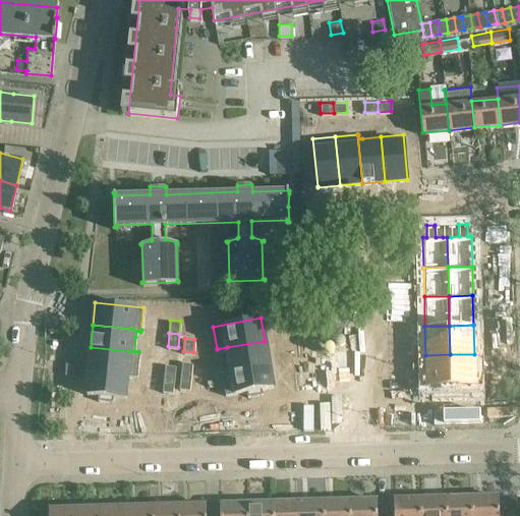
[(227,347),(217,349),(217,350),(227,348),(230,366),(230,367),(226,368),(221,369),(221,370),(230,368),(269,362),(265,341),(227,347)]
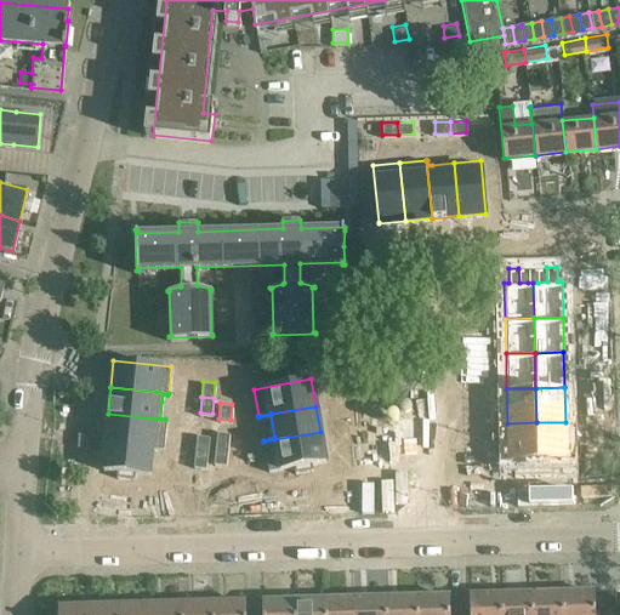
[(108,414),(106,440),(152,445),(163,446),(165,420),(154,419),(108,414)]
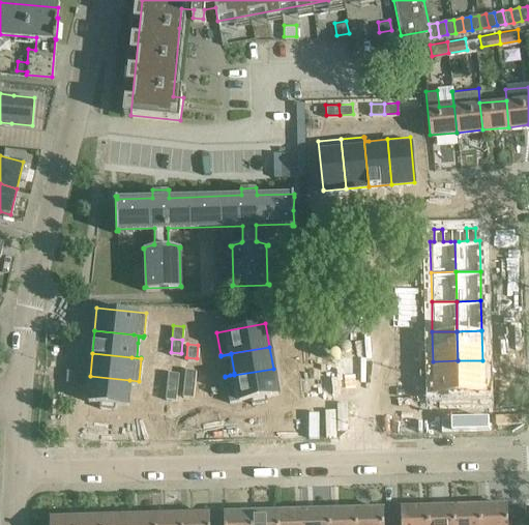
[(458,360),(433,361),(434,391),(438,391),(438,404),(447,404),(446,391),(454,391),(459,391),(458,360)]
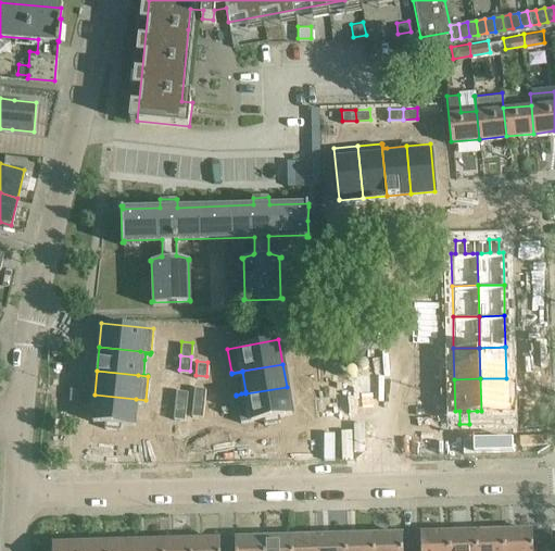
[(506,378),(480,378),(481,411),(484,411),(493,411),(493,424),(503,424),(502,410),(506,410),(506,378)]
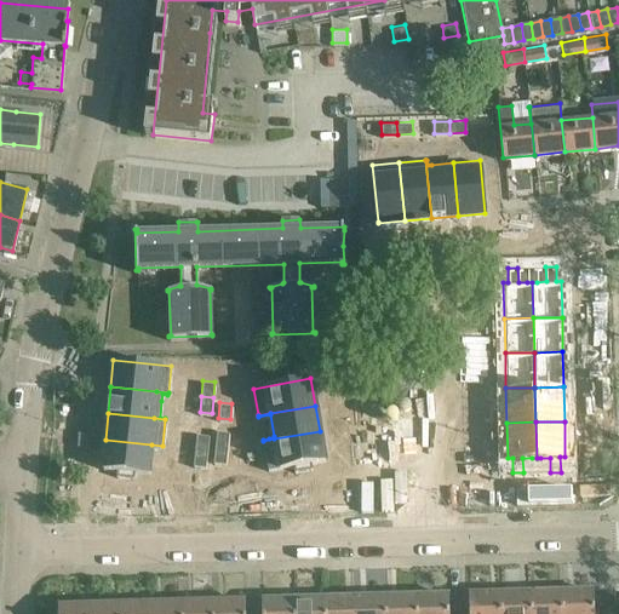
[(217,430),(216,446),(228,447),(229,431),(217,430)]
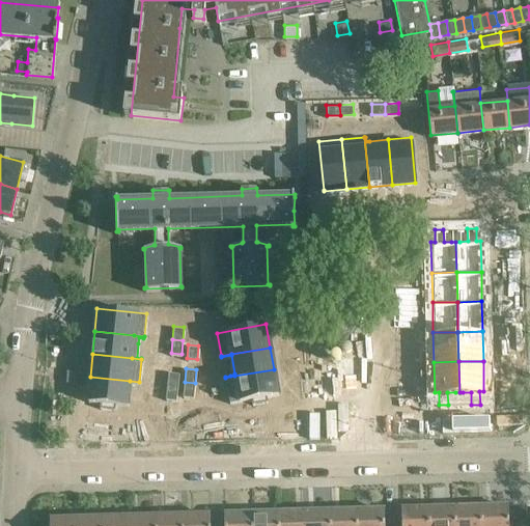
[(234,376),(225,378),(229,400),(251,397),(251,403),(267,399),(266,394),(278,392),(274,369),(234,376)]
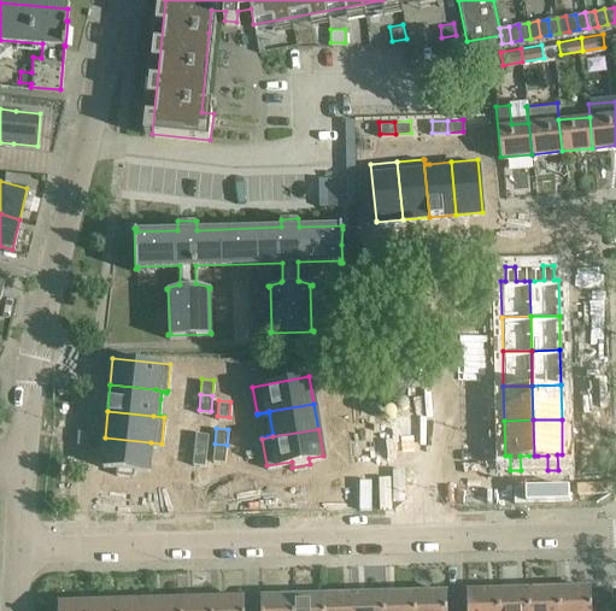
[(197,430),(195,446),(206,447),(209,432),(197,430)]
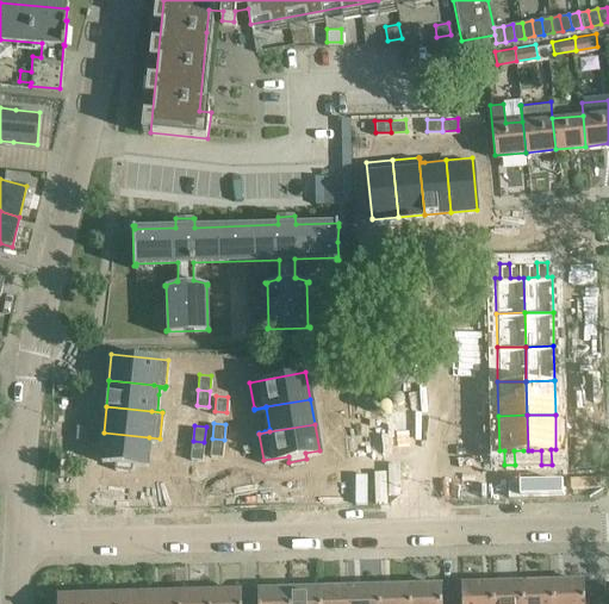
[(104,433),(100,459),(115,460),(113,466),(131,468),(132,462),(145,464),(149,439),(160,440),(160,439),(149,437),(104,433)]
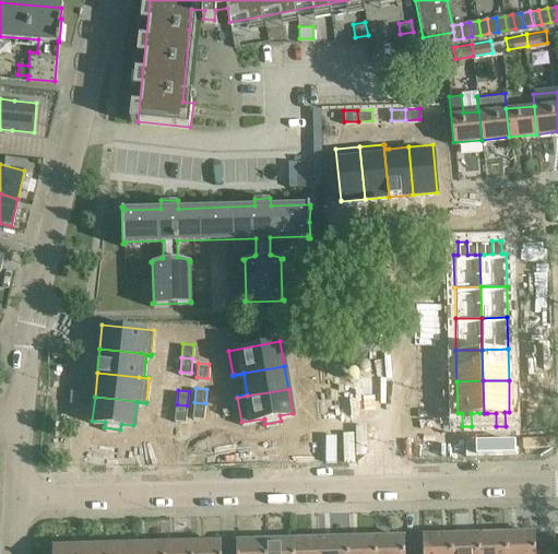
[(194,402),(193,416),(203,417),(205,403),(194,402)]
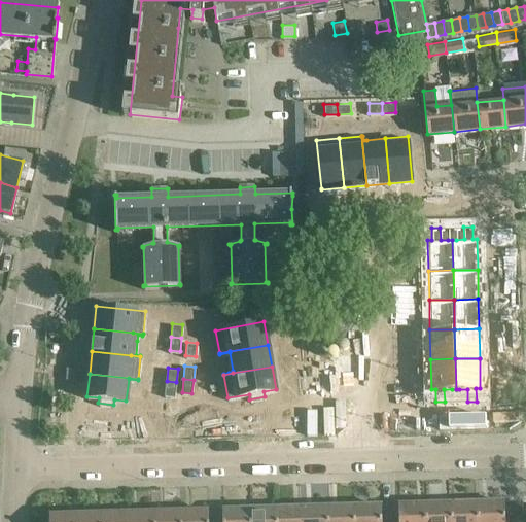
[(167,381),(165,394),(175,395),(176,382),(167,381)]
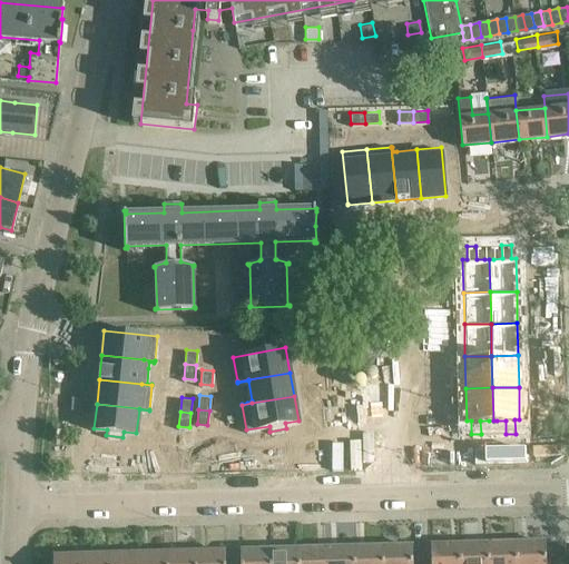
[(516,541),(516,563),(545,563),(545,540),(516,541)]
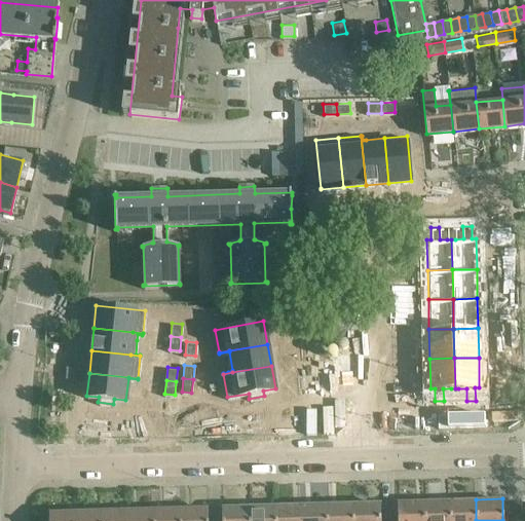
[(476,520),(476,499),(450,500),(450,520),(476,520)]
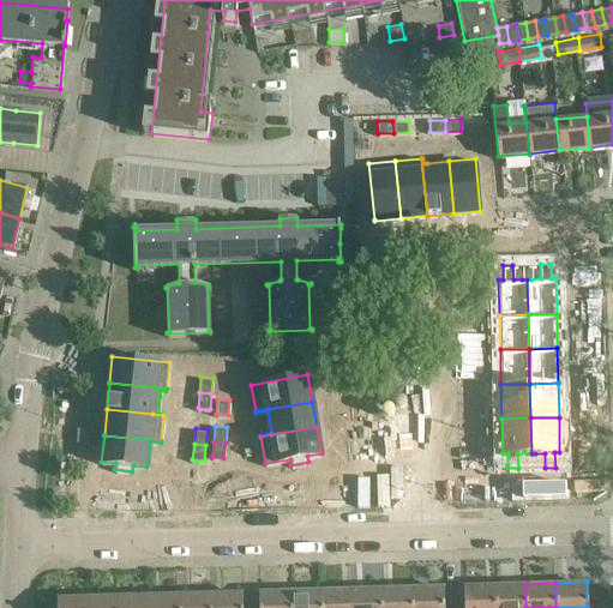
[(494,607),(494,584),(463,585),(463,607),(494,607)]
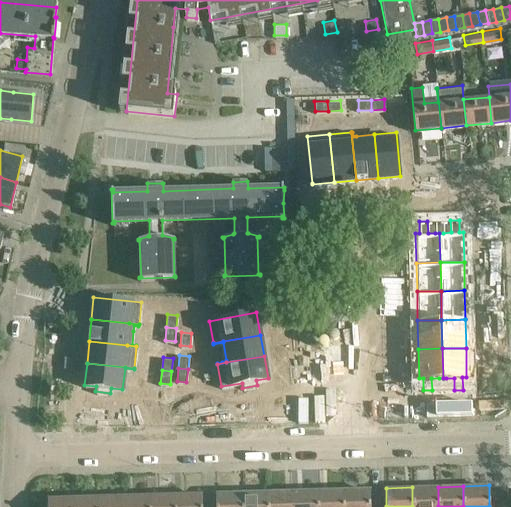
[(412,506),(438,506),(438,487),(412,487),(412,506)]
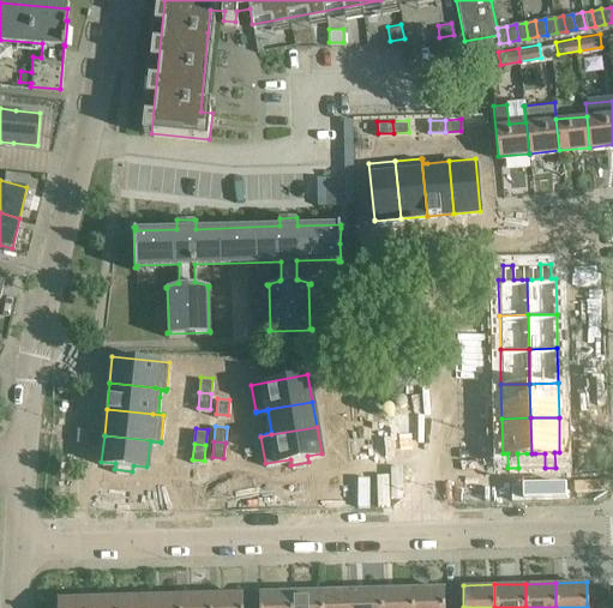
[(382,607),(412,607),(412,587),(382,588),(382,607)]
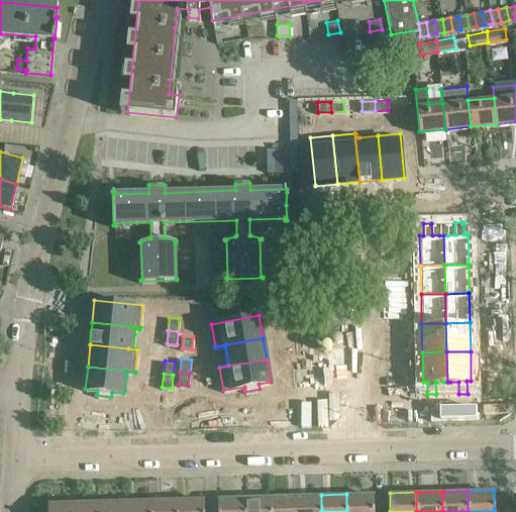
[(346,494),(346,511),(374,511),(374,494),(346,494)]
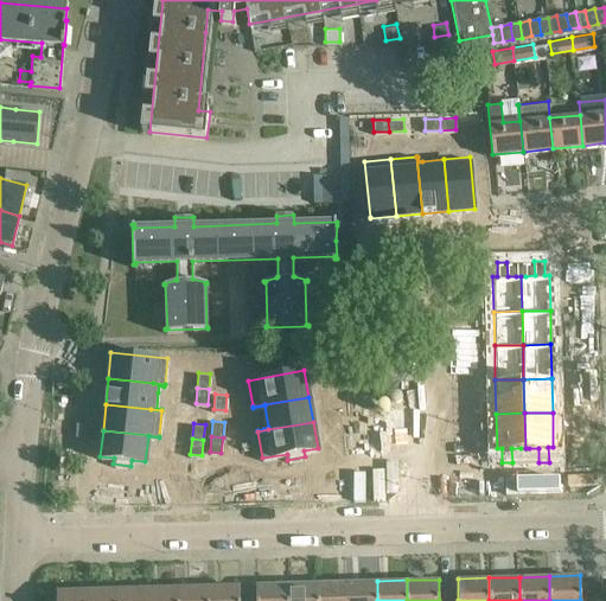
[(377,600),(377,581),(346,582),(346,600),(377,600)]
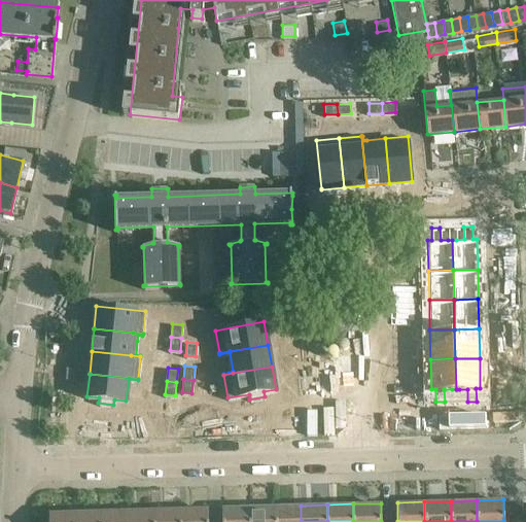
[(275,521),(275,506),(249,507),(249,521),(275,521)]
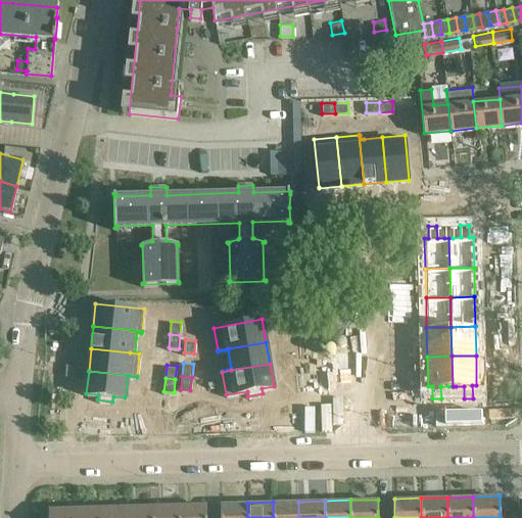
[(273,517),(298,517),(298,502),(273,502),(273,517)]
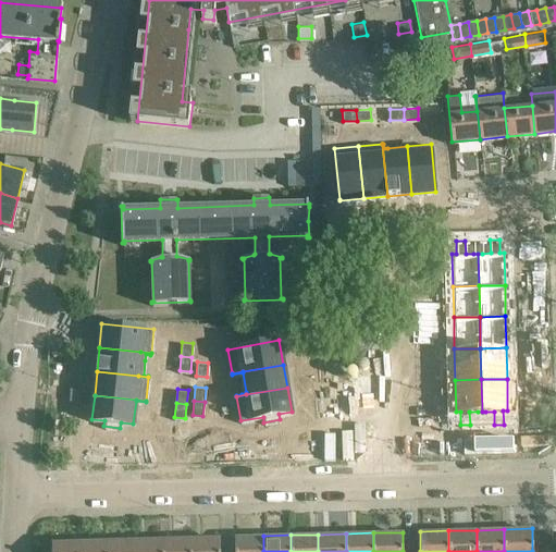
[(263,551),(263,536),(234,537),(234,551),(263,551)]
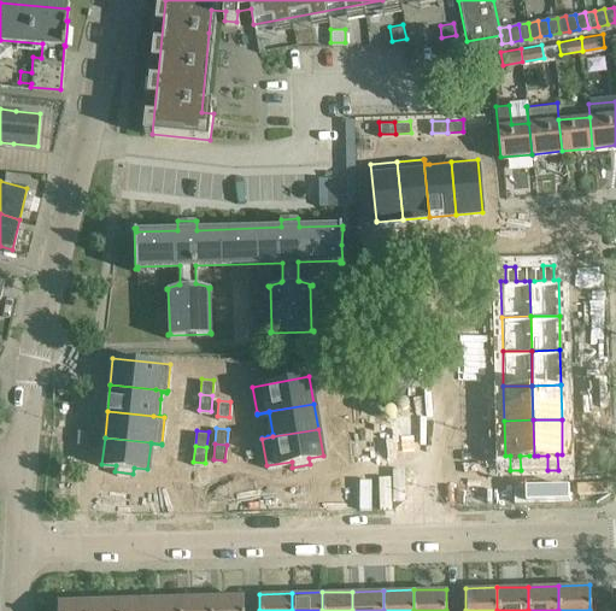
[(211,595),(211,610),(242,610),(242,594),(211,595)]
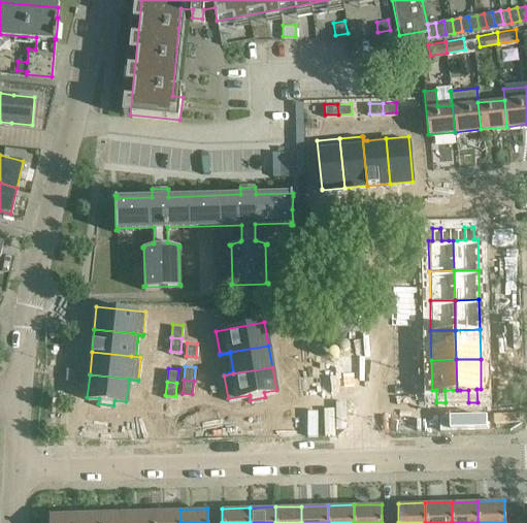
[(155,522),(180,522),(180,510),(155,511),(155,522)]
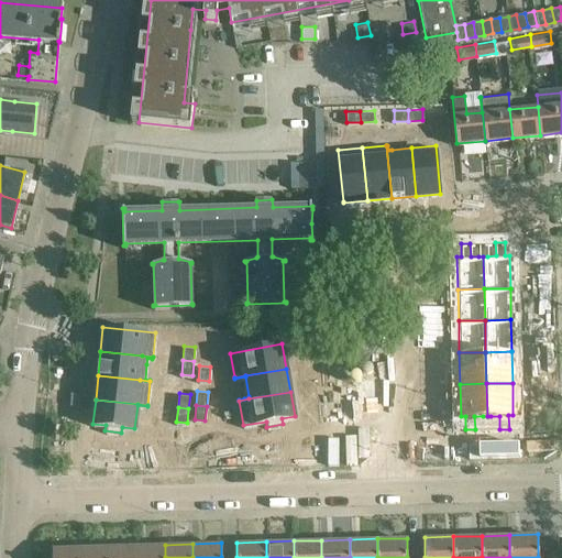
[(136,557),(136,545),(109,546),(109,557),(136,557)]
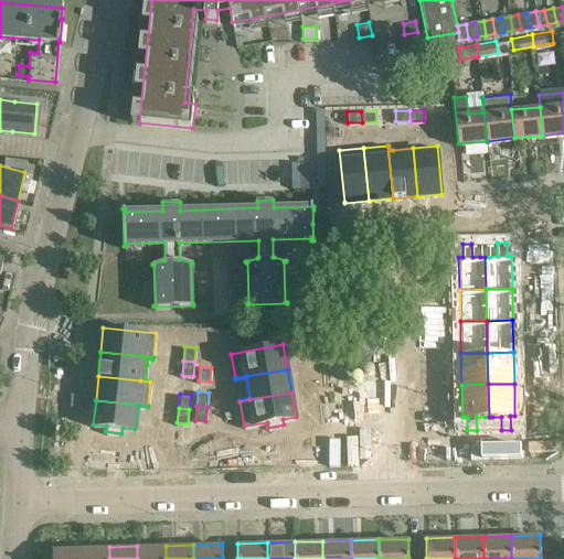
[(166,558),(166,546),(137,546),(137,558),(166,558)]
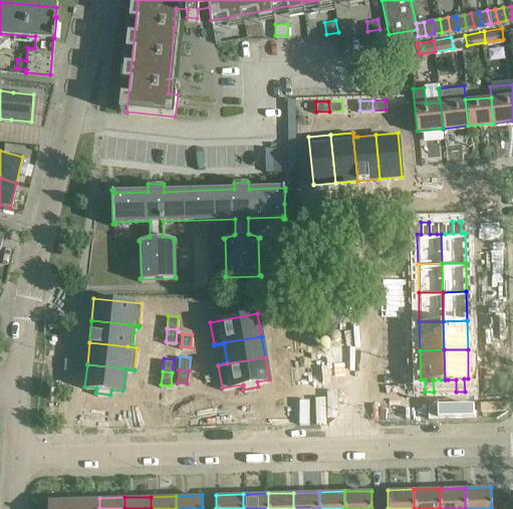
[(73,499),(73,508),(99,508),(99,498),(73,499)]
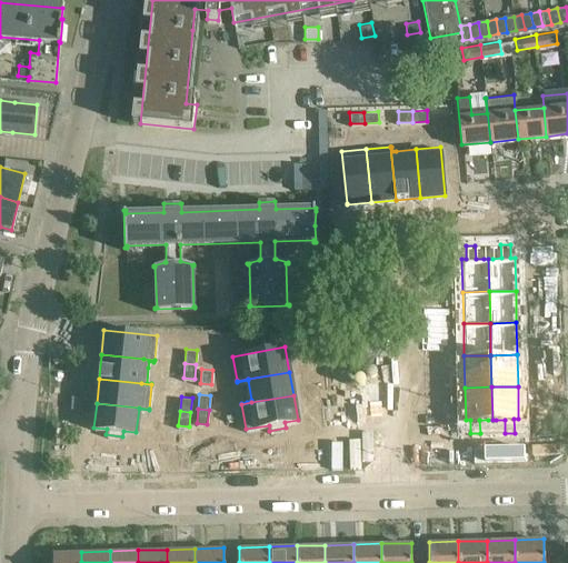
[(81,562),(81,552),(52,553),(52,562),(81,562)]
